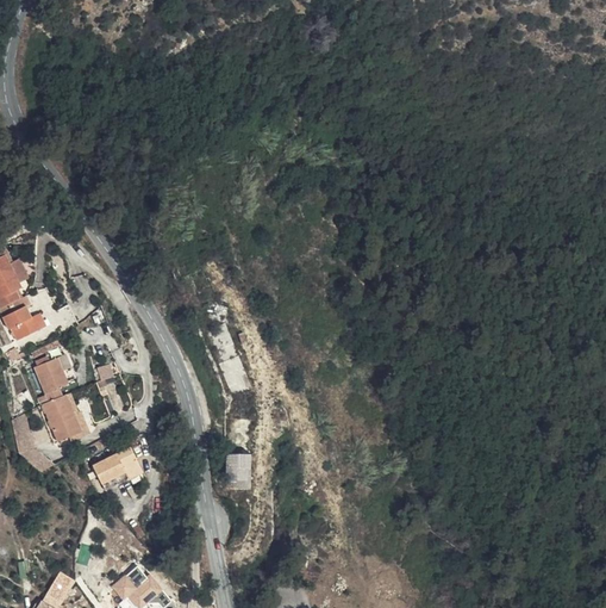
[(48,231),(42,218),(25,224),(29,231),(48,231)]
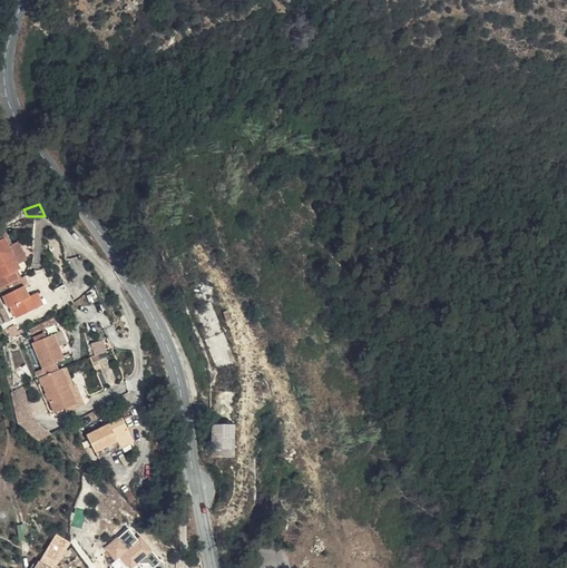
[(7,247),(2,237),(0,238),(0,293),(8,309),(11,307),(16,319),(39,306),(36,301),(31,303),(28,299),(31,297),(25,285),(27,284),(23,276),(18,278),(15,272),(20,270),(17,264),(9,246),(7,247)]
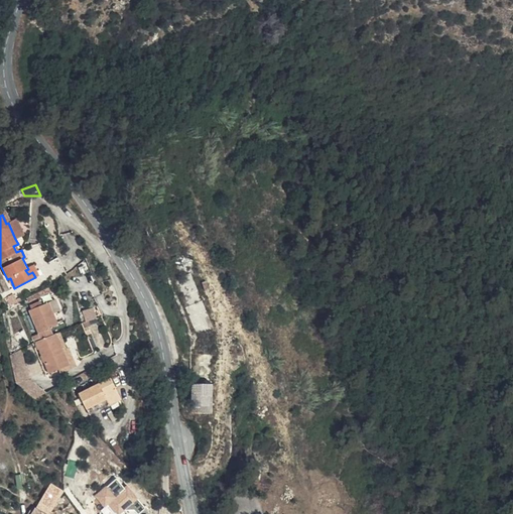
[(23,235),(15,219),(8,223),(15,239),(23,235)]
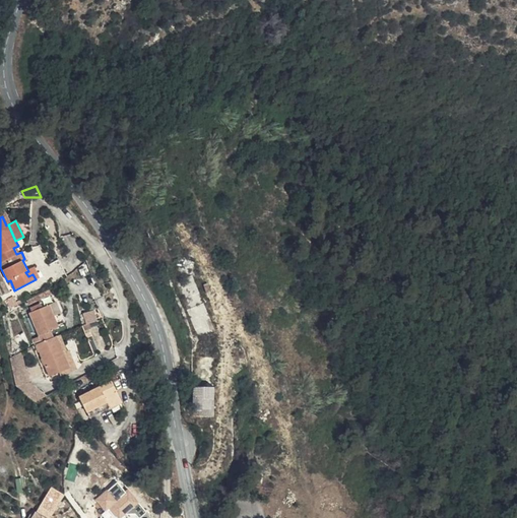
[(39,277),(35,268),(28,271),(25,272),(28,276),(33,274),(36,279),(39,277)]
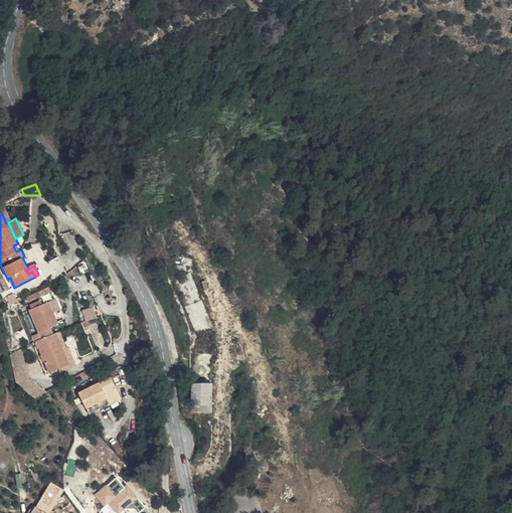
[(48,286),(26,297),(28,301),(50,290),(48,286)]
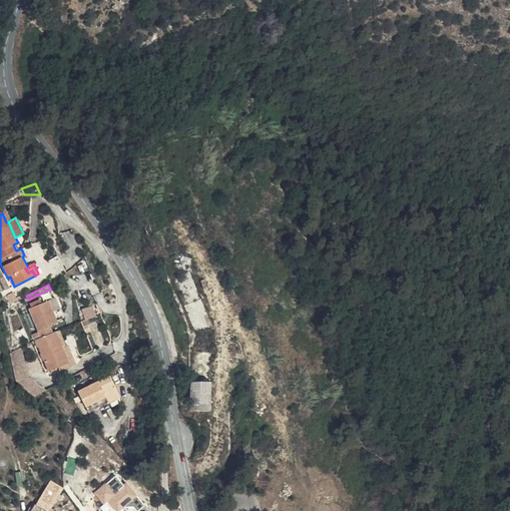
[(16,302),(12,293),(5,296),(9,306),(16,302)]
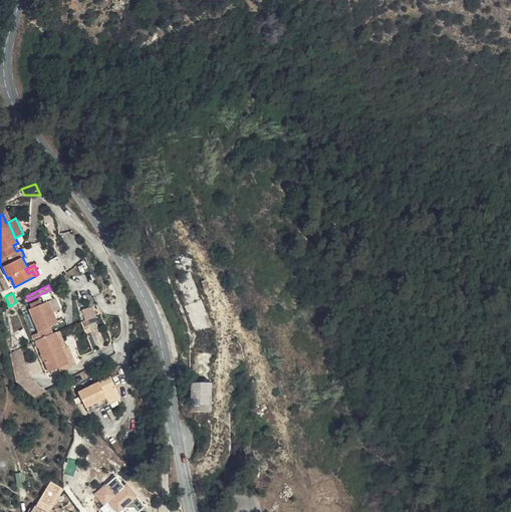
[(59,311),(65,309),(60,299),(54,302),(59,311)]
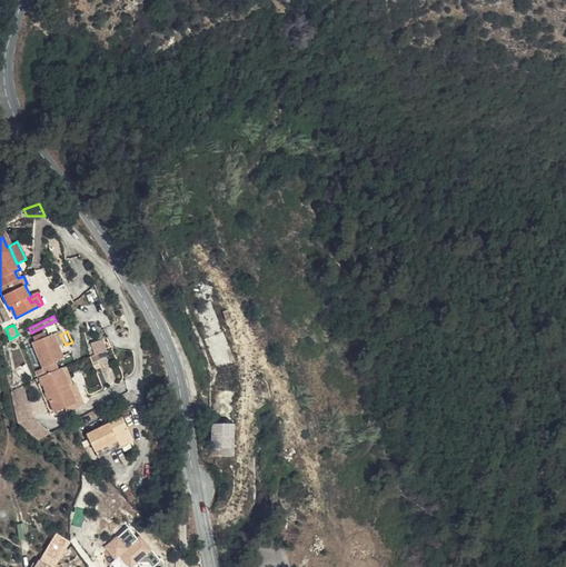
[(42,376),(55,372),(52,365),(62,361),(53,335),(48,337),(36,340),(31,342),(40,368),(36,370),(38,377),(42,376)]
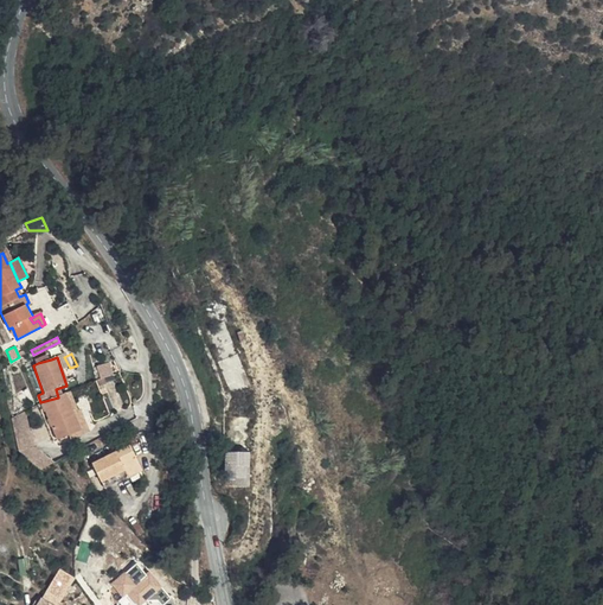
[(113,381),(109,368),(96,371),(100,386),(113,381)]
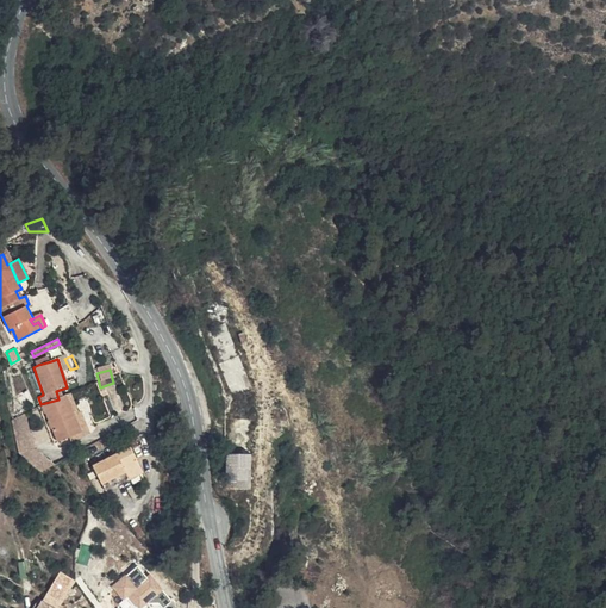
[(75,417),(67,396),(62,397),(75,435),(66,438),(68,442),(83,436),(76,417),(75,417)]
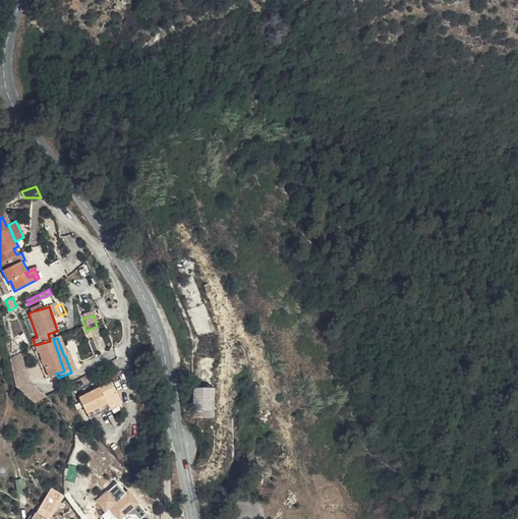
[(50,341),(39,344),(48,376),(56,373),(64,371),(53,339),(50,341)]
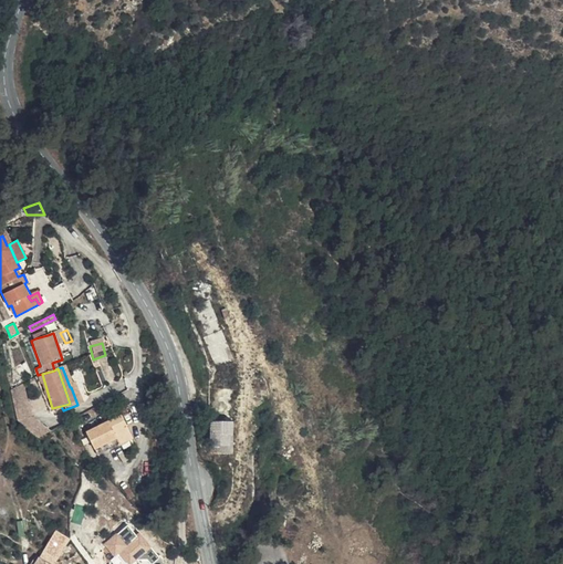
[(28,417),(21,380),(8,385),(9,399),(11,415),(13,421),(28,417)]
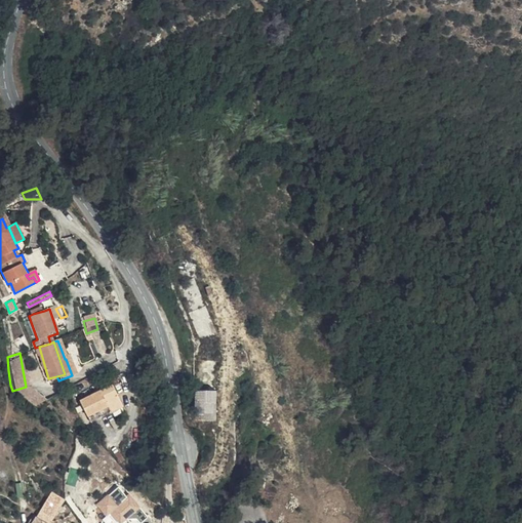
[(118,412),(106,386),(96,390),(98,394),(91,398),(90,395),(73,403),(81,421),(103,413),(105,418),(118,412)]
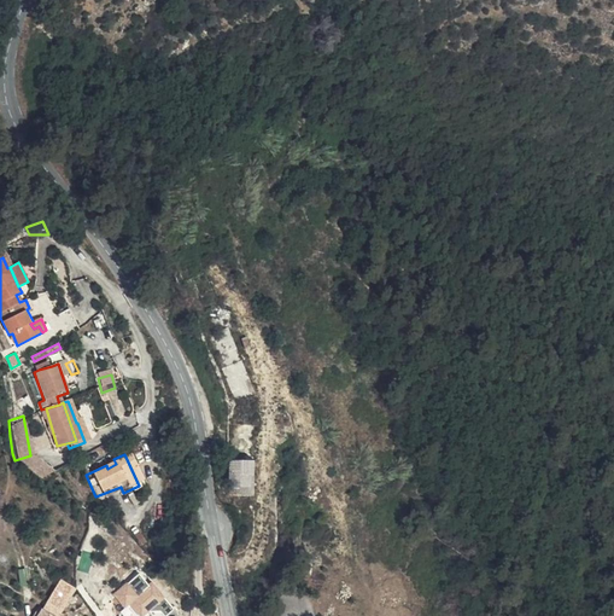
[(45,476),(30,455),(15,460),(16,464),(19,471),(25,477),(29,481),(31,483),(45,476)]
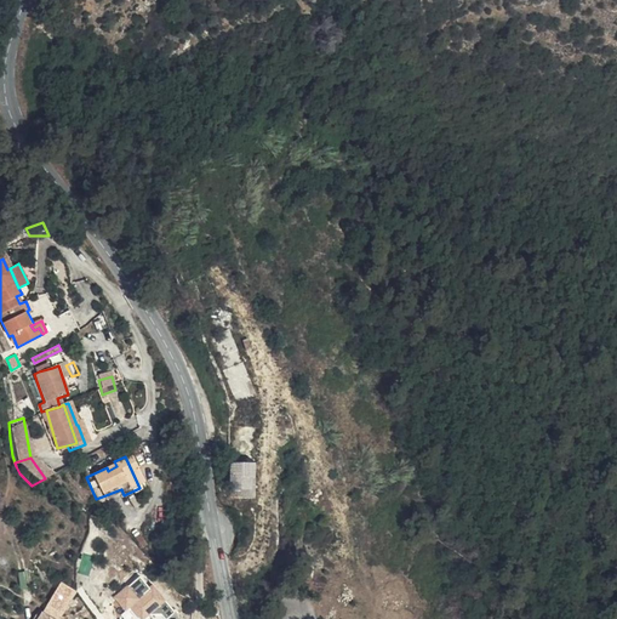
[(235,463),(236,499),(262,498),(261,463),(235,463)]
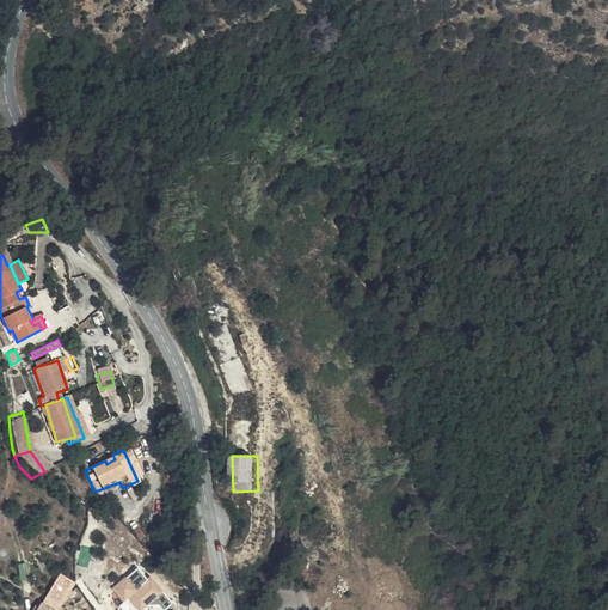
[(143,568),(118,590),(130,603),(135,599),(145,609),(149,609),(154,605),(166,607),(169,609),(172,609),(178,603),(157,577),(153,579),(143,568)]
